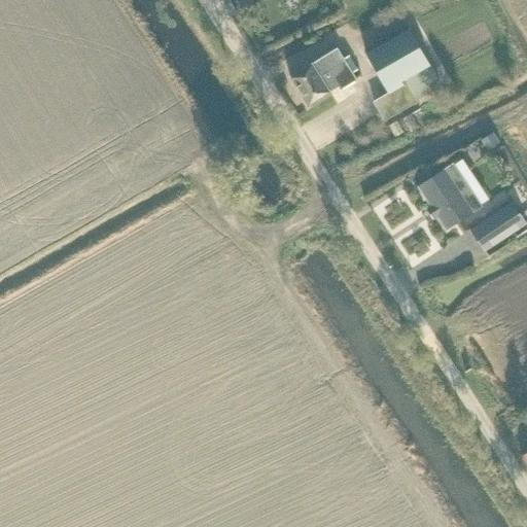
[(403,79),(428,66),(409,31),(366,55),(388,93),(374,101),(384,118),(415,101),(403,79)]
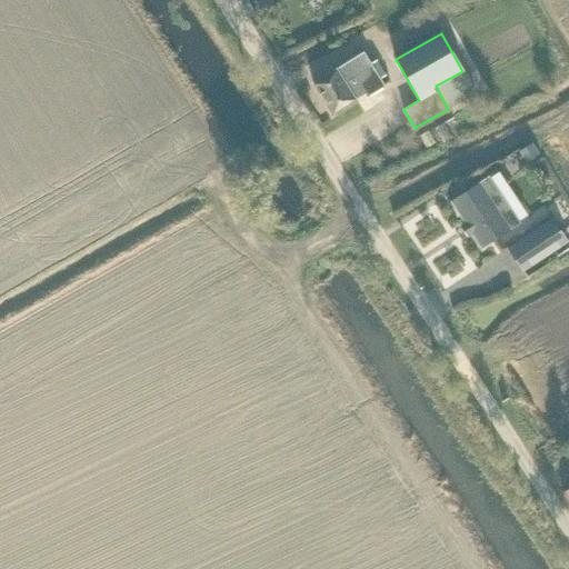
[(362,98),(383,85),(363,52),(313,83),(331,112),(361,95),(362,98)]
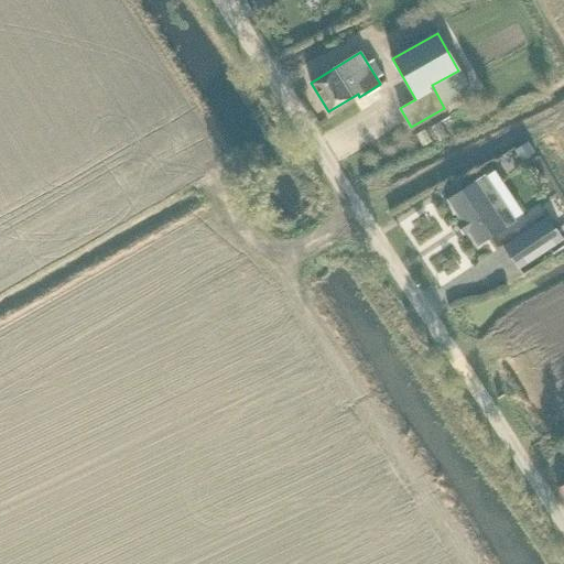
[(432,85),(444,108),(472,94),(458,71),(432,85)]
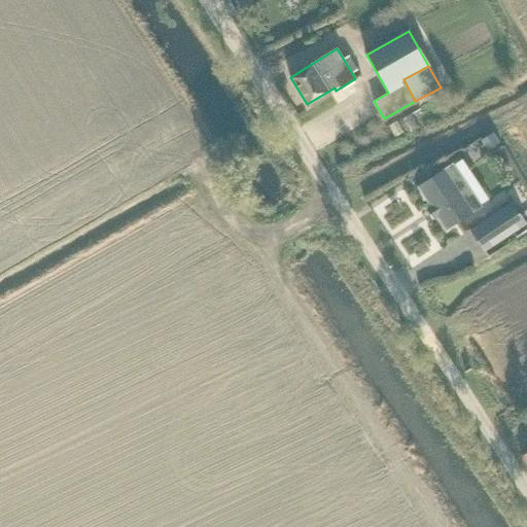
[(488,151),(499,143),(492,133),(481,141),(488,151)]
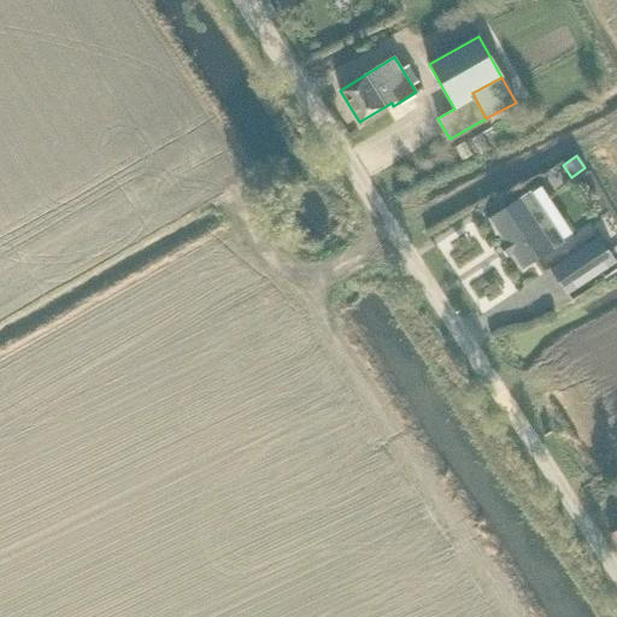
[(530,191),(488,219),(522,270),(565,242),(530,191)]
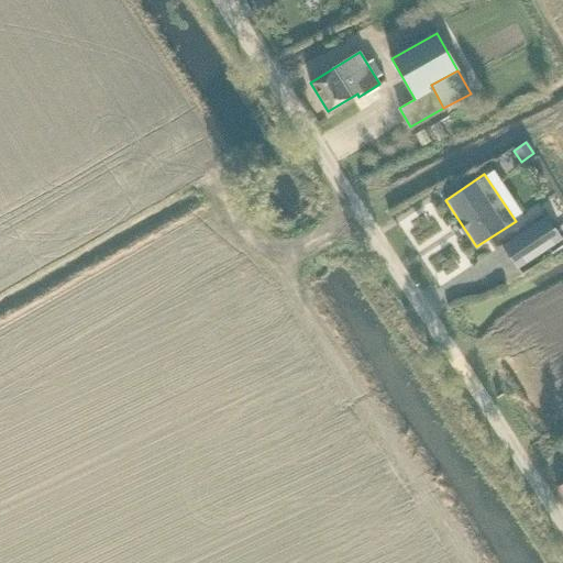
[(548,216),(503,246),(517,268),(562,238),(548,216)]
